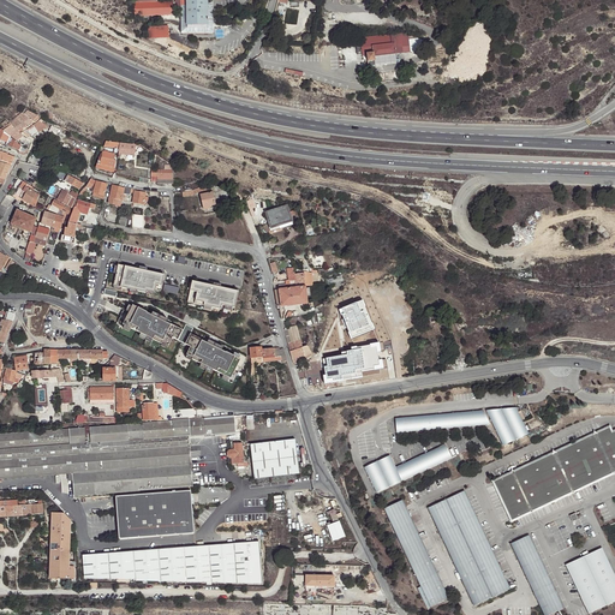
[(208,25),(208,10),(208,0),(180,0),(181,6),(187,6),(187,10),(189,25),(208,25)]
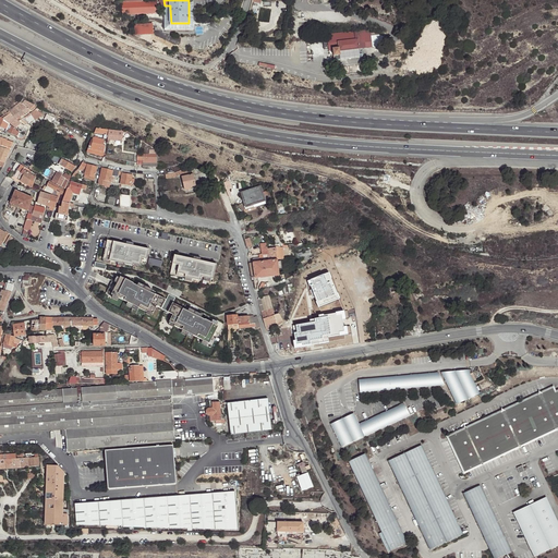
[(134,1),(123,2),(124,13),(158,13),(158,1),(134,1)]
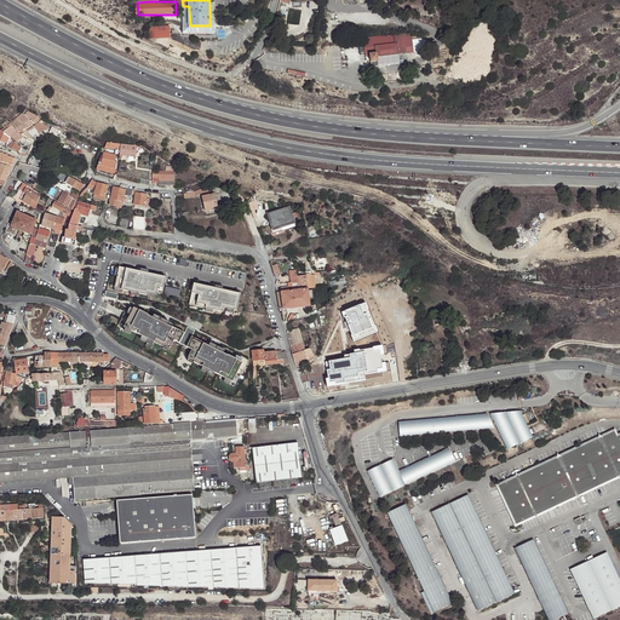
[(216,10),(210,10),(210,26),(190,26),(189,10),(183,10),(184,34),(216,33),(216,10)]
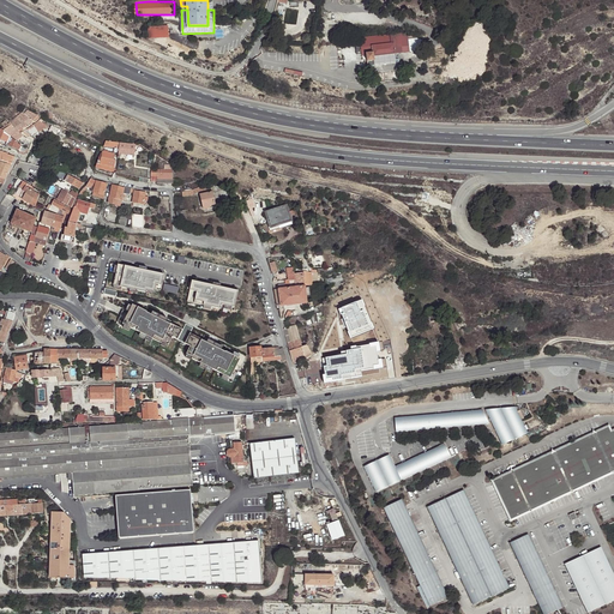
[(169,37),(169,26),(149,26),(149,37),(169,37)]
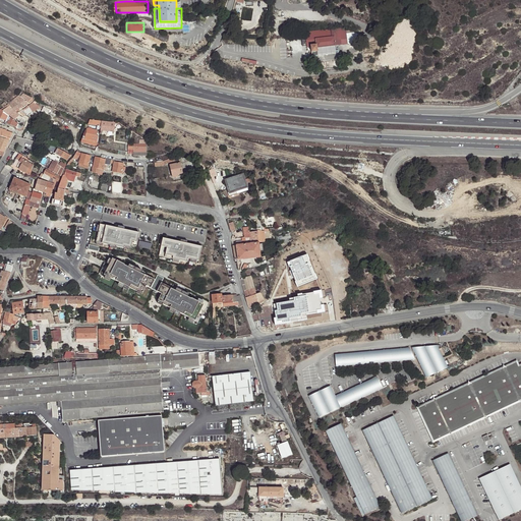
[(316,40),(335,37),(334,30),(306,33),(306,35),(307,43),(307,47),(312,46),(316,45),(316,40)]
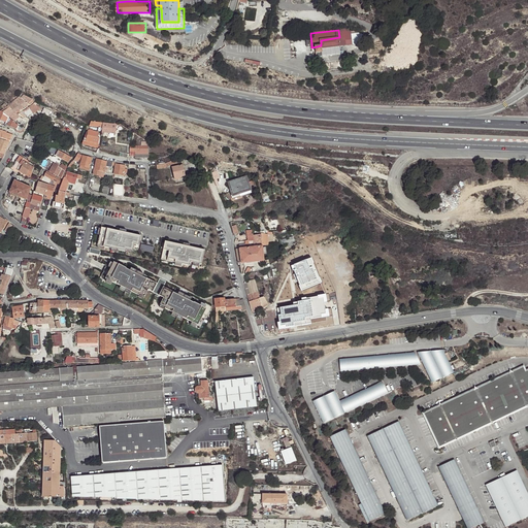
[(340,46),(339,40),(339,37),(321,40),(321,45),(322,45),(322,48),(340,46)]
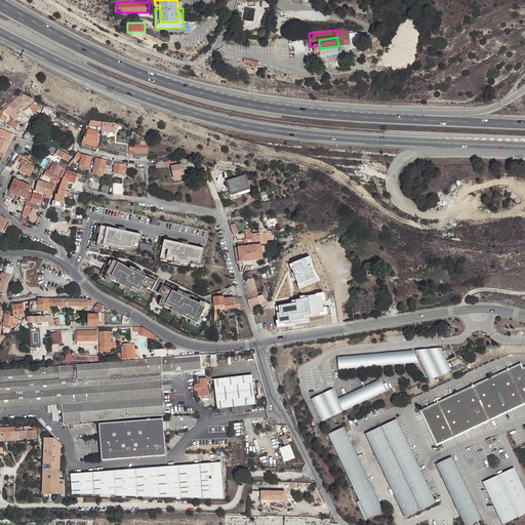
[(338,46),(320,48),(321,51),(320,51),(321,54),(323,54),(339,52),(338,46)]
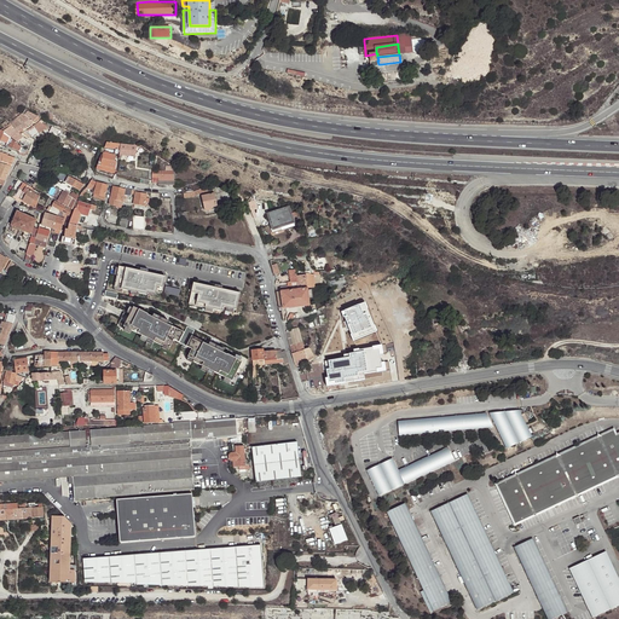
[(33,122),(38,116),(28,111),(25,115),(25,116),(33,122)]
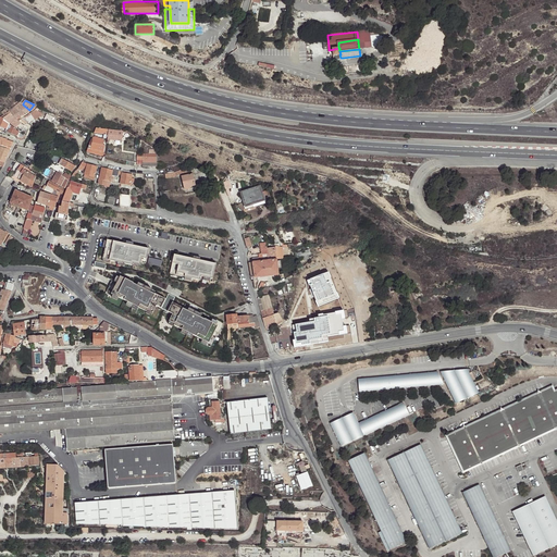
[(11,113),(16,119),(29,110),(23,104),(11,113)]
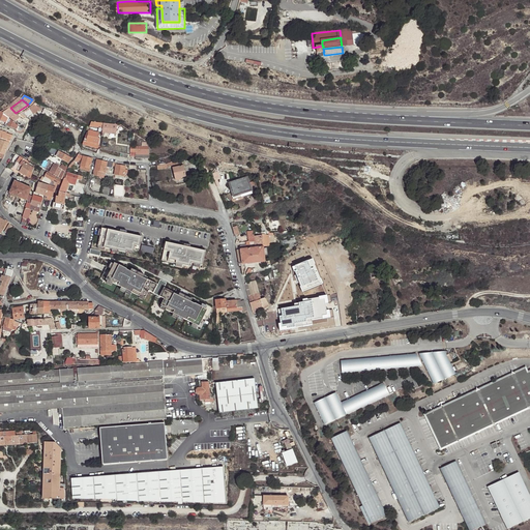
[(23,112),(24,113),(27,117),(39,109),(34,105),(23,112)]
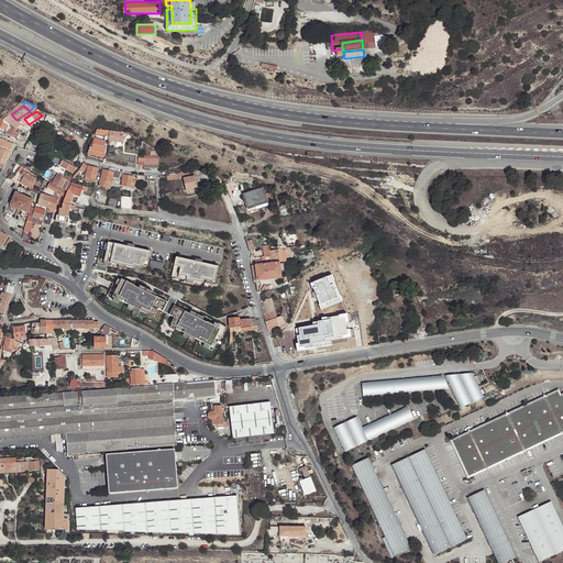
[(20,124),(17,120),(11,114),(3,120),(10,125),(14,129),(20,124)]
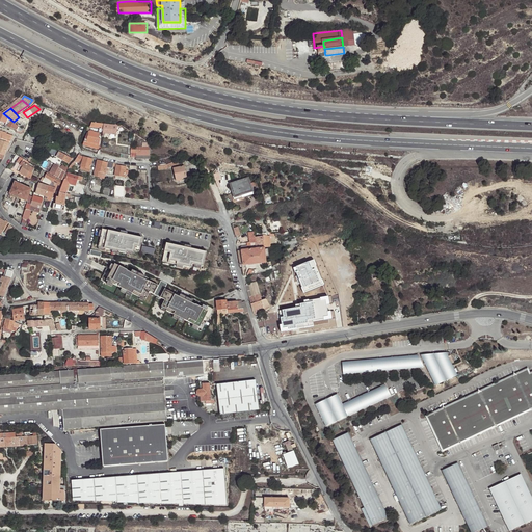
[(19,127),(9,118),(3,113),(1,112),(0,113),(0,121),(0,122),(6,124),(18,129),(19,127)]
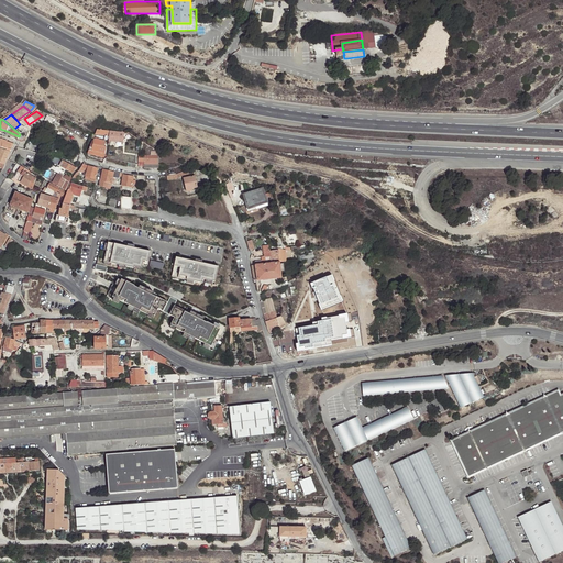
[(7,131),(0,129),(0,128),(0,133),(6,135),(6,133),(18,139),(17,140),(22,142),(23,141),(25,142),(26,139),(23,138),(19,136),(7,131)]
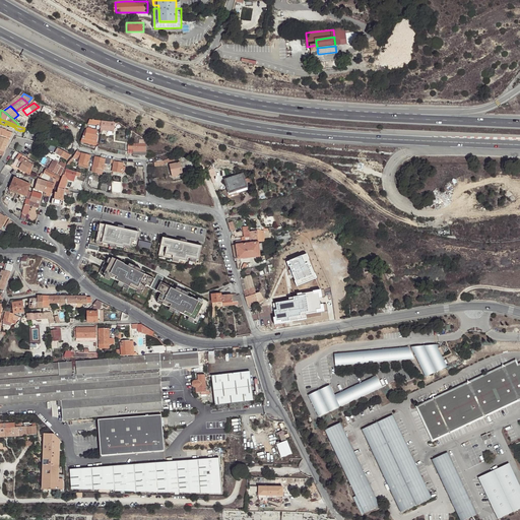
[(0,135),(1,135),(10,139),(13,133),(9,132),(8,133),(6,132),(6,130),(0,128),(0,135)]
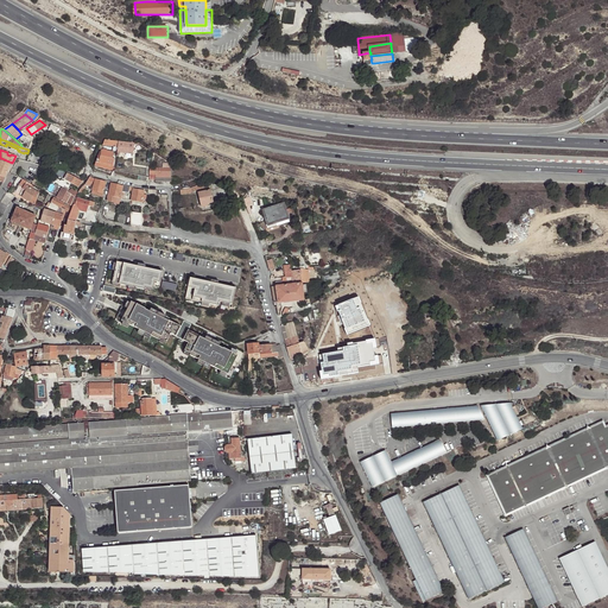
[(18,159),(13,168),(18,170),(23,160),(18,159)]
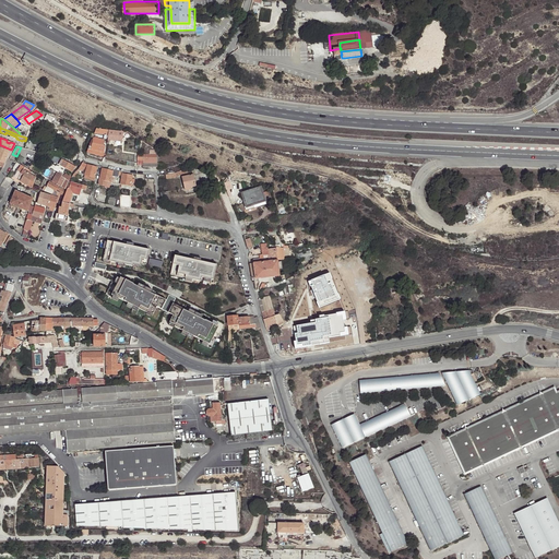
[(0,166),(3,167),(10,151),(6,150),(0,147),(0,166)]
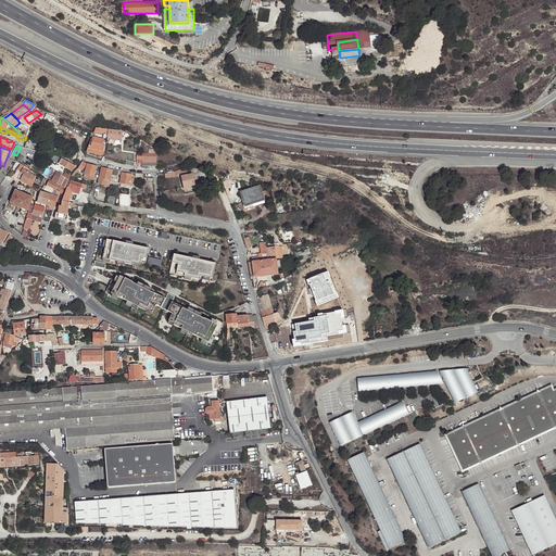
[(59,164),(72,171),(74,165),(62,159),(59,164)]
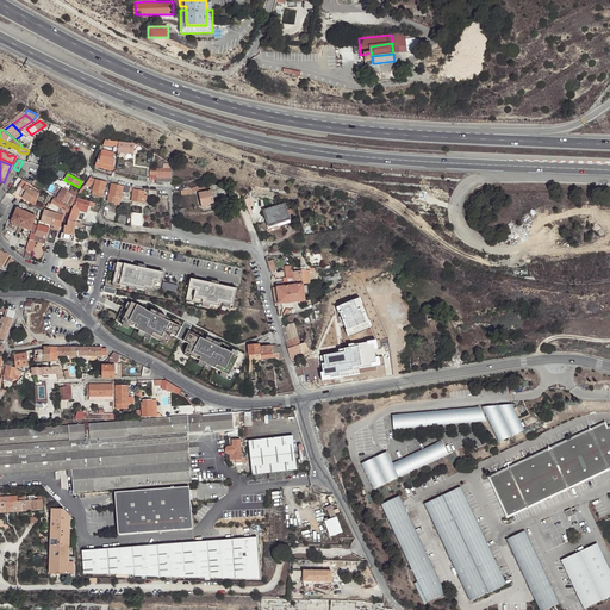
[(92,194),(104,198),(105,194),(103,193),(106,182),(95,180),(94,184),(92,185),(95,179),(89,178),(86,185),(91,188),(89,190),(93,191),(92,194)]
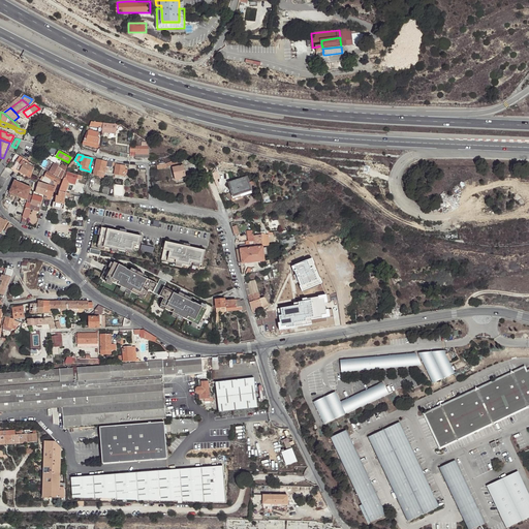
[(106,162),(96,160),(94,170),(101,172),(104,173),(104,170),(106,170),(107,168),(105,168),(105,166),(106,162)]
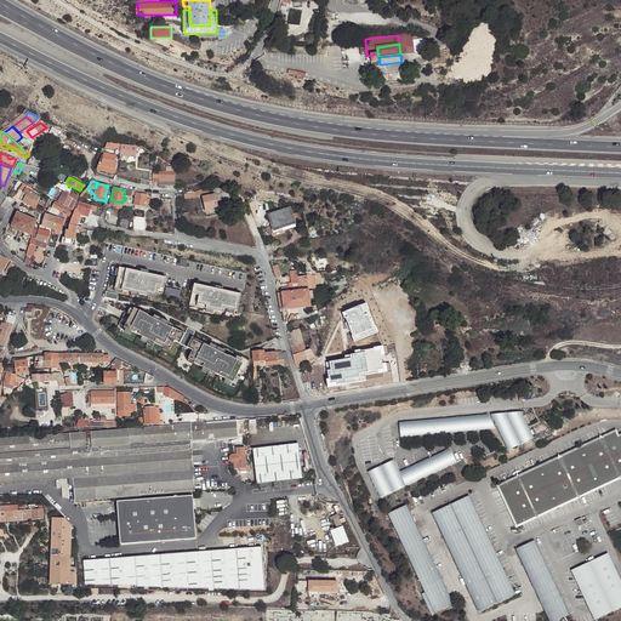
[(36,209),(43,199),(36,195),(33,193),(27,189),(20,199),(36,209)]
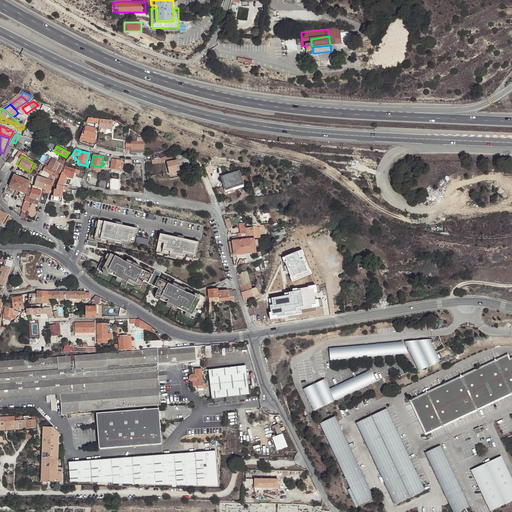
[(48,166),(60,174),(63,166),(66,160),(64,159),(63,160),(62,160),(60,164),(56,161),(54,164),(50,162),(48,166)]
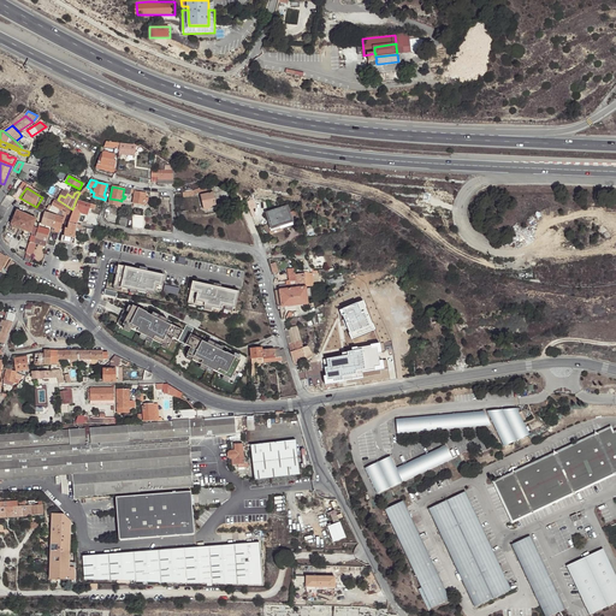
[(146,194),(135,191),(135,194),(132,203),(143,205),(146,194)]
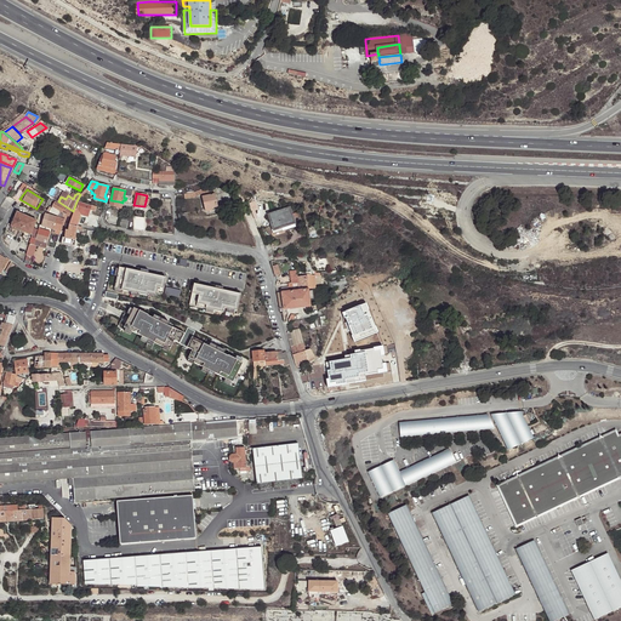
[(217,208),(215,195),(203,198),(206,212),(212,211),(211,209),(217,208)]
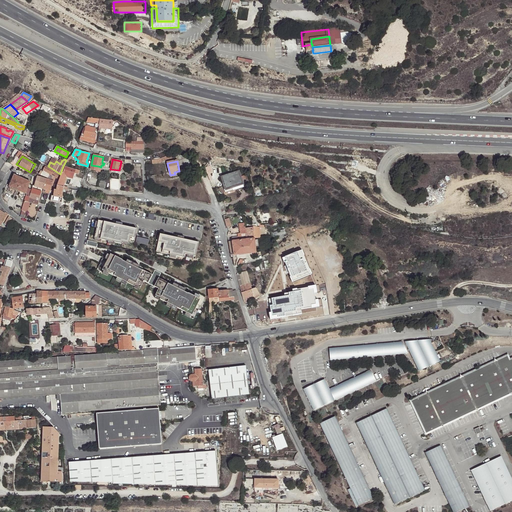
[(6,174),(10,169),(4,165),(0,170),(6,174)]
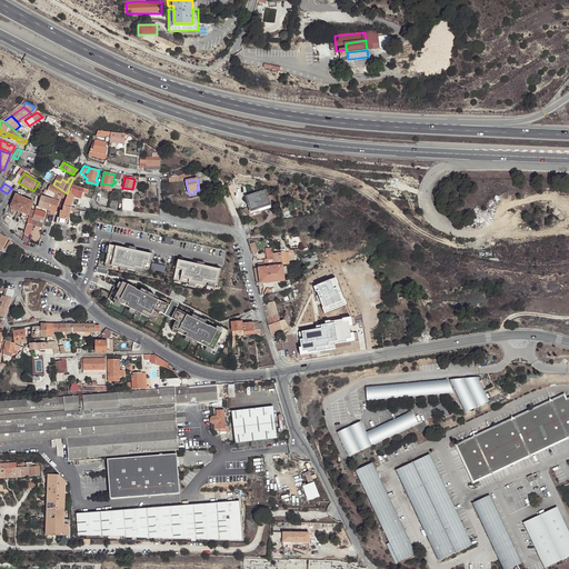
[(88,189),(85,188),(85,189),(72,186),(71,189),(70,192),(73,193),(82,196),(83,192),(87,192),(88,189)]
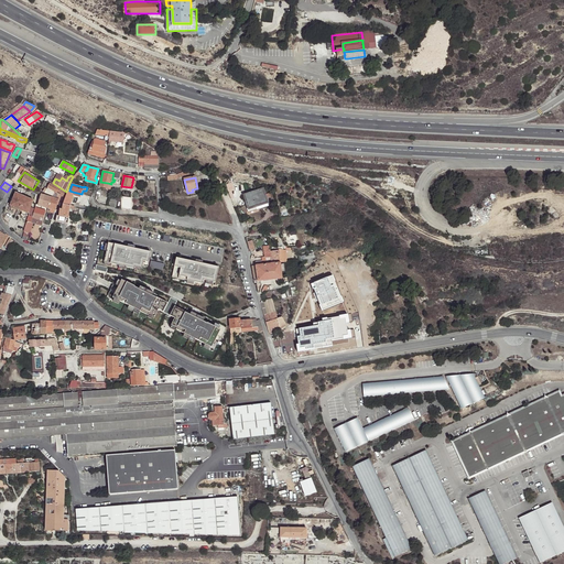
[(53,191),(64,198),(65,193),(55,186),(53,191)]
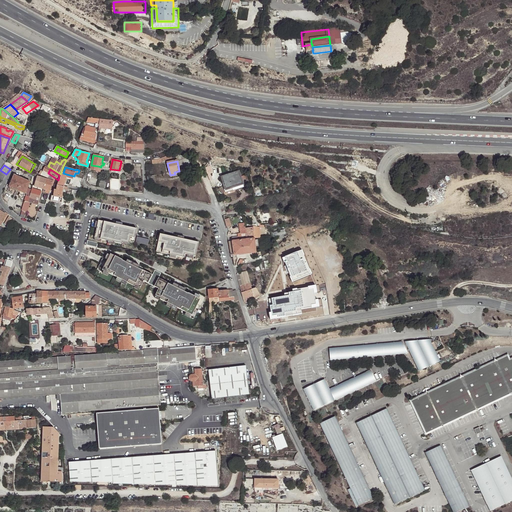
[(225,190),(234,187),(242,184),(238,171),(221,177),(223,182),(225,190)]
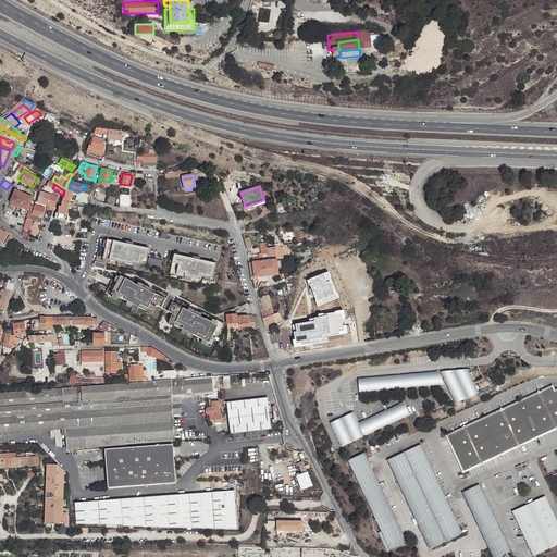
[(27,211),(33,199),(15,190),(10,202),(22,208),(20,213),(25,215),(27,211)]
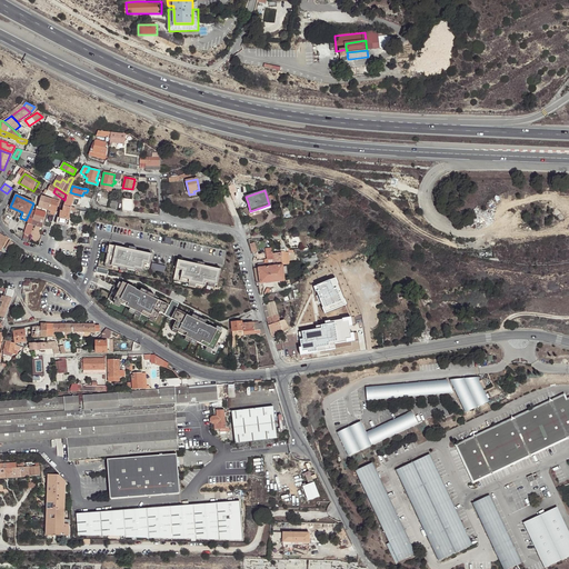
[(39,207),(49,210),(52,200),(41,197),(39,207)]
